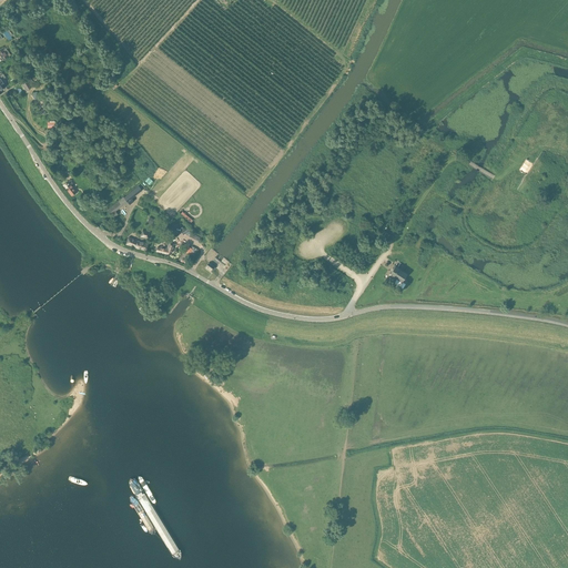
[(4,49),(0,51),(0,56),(3,60),(3,61),(10,57),(8,53),(4,49)]
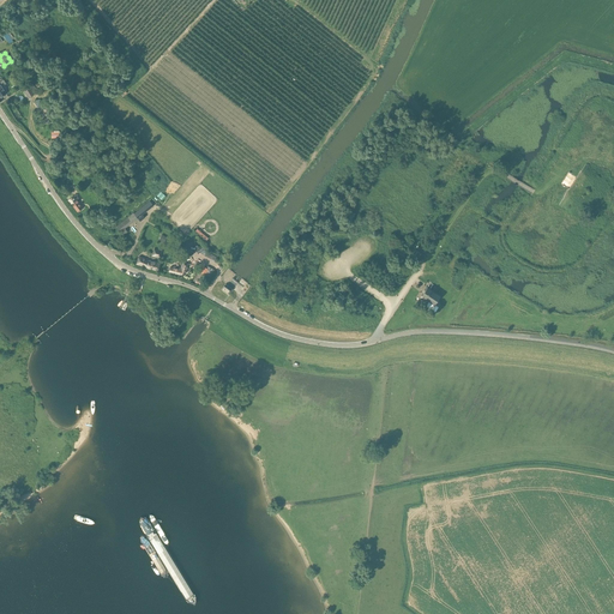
[(28,98),(35,94),(37,92),(32,84),(23,90),(28,98)]
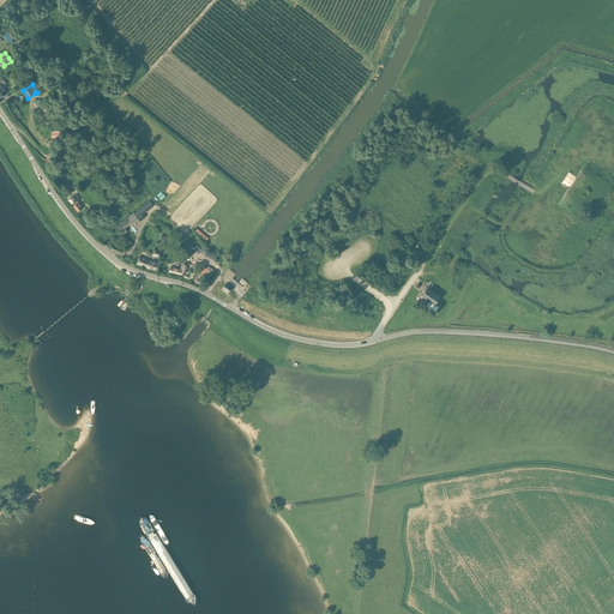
[(563,204),(566,198),(584,168),(588,162),(587,162),(582,169),(578,175),(573,173),(573,172),(571,172),(571,173),(578,176),(571,188),(564,184),(564,185),(565,186),(566,186),(570,188),(565,196),(566,196),(561,203),(563,204)]
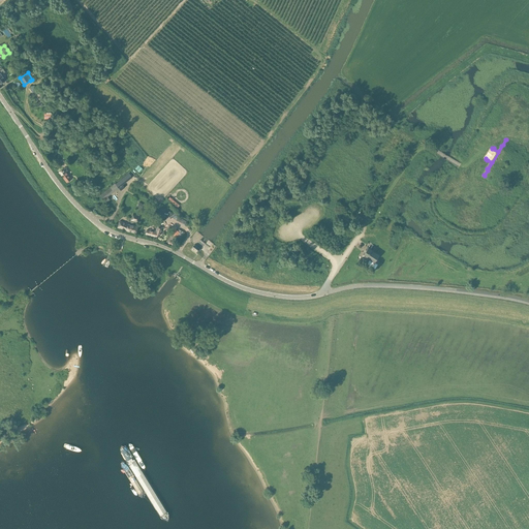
[(509,149),(503,145),(488,170),(494,175),(509,149)]
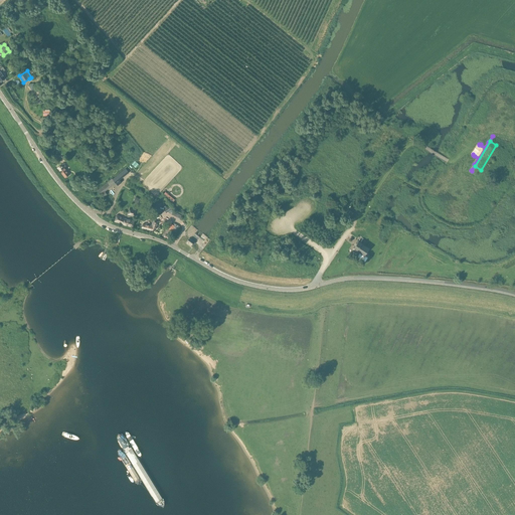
[(51,151),(56,147),(52,142),(47,146),(51,151)]
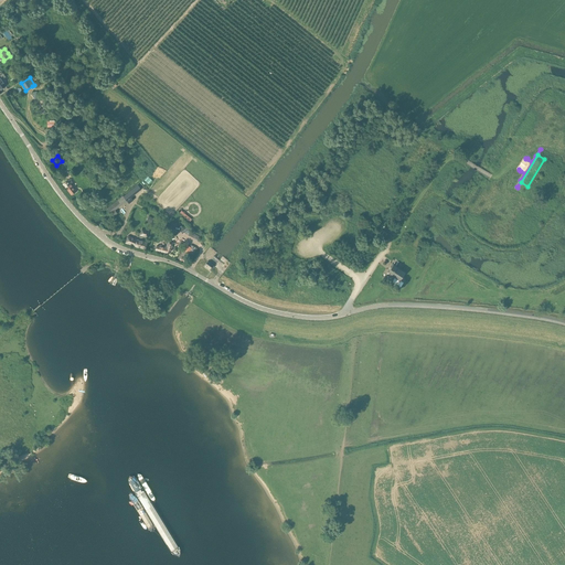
[(63,184),(72,195),(76,192),(72,185),(74,184),(71,180),(72,180),(71,179),(68,181),(63,184)]
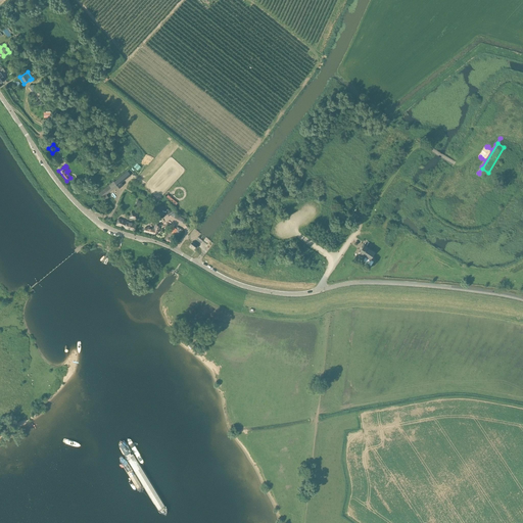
[(127,179),(132,175),(128,170),(123,175),(127,179)]
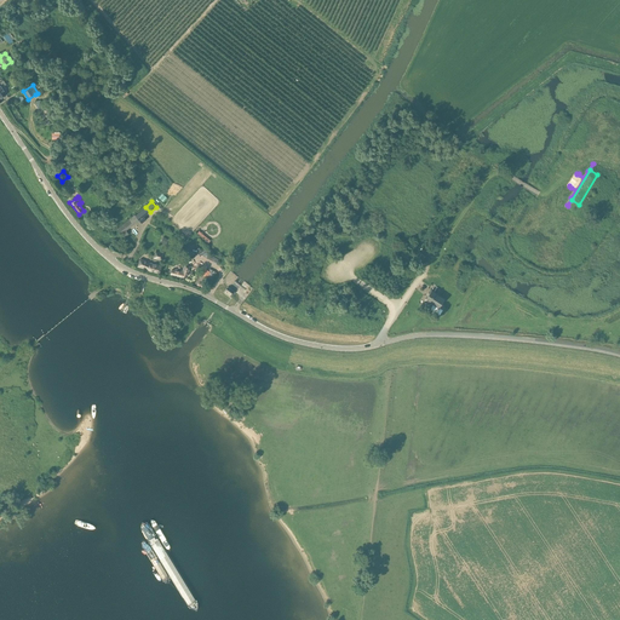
[(126,230),(139,220),(135,214),(116,229),(124,237),(128,234),(126,230)]
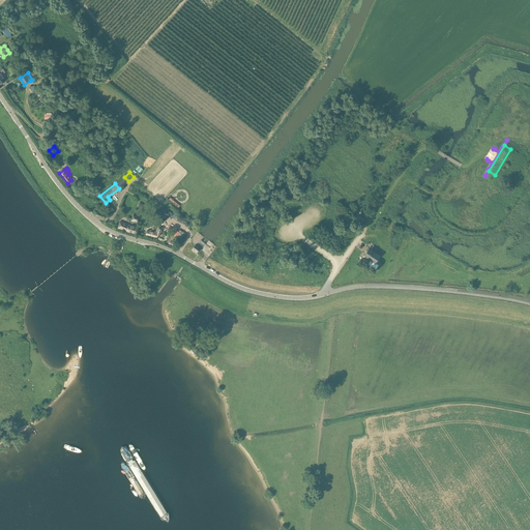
[(180,205),(170,198),(169,200),(178,207),(180,205)]
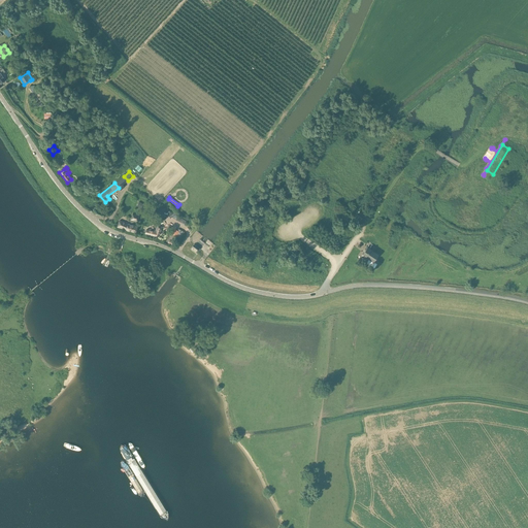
[(158,224),(169,216),(171,219),(176,215),(173,211),(171,213),(166,207),(159,212),(154,217),(158,224)]
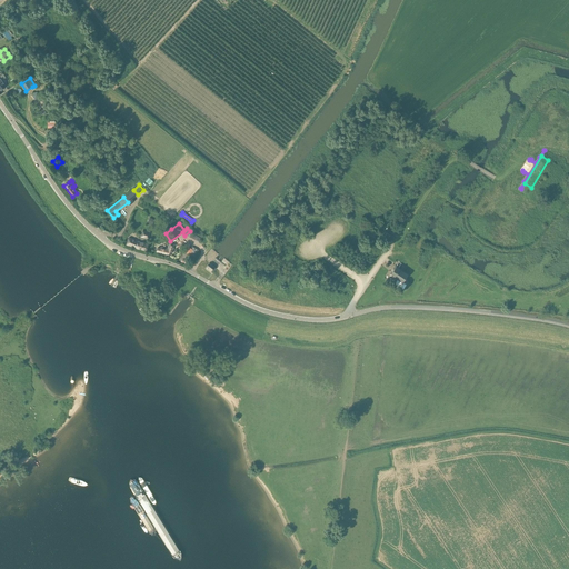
[(145,239),(147,240),(147,238),(149,239),(151,232),(142,230),(140,242),(138,241),(128,238),(126,245),(136,248),(147,251),(148,245),(143,243),(145,239)]
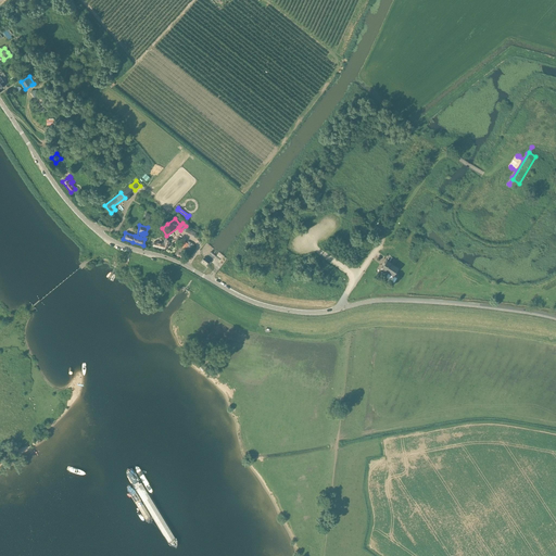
[(187,228),(186,226),(180,230),(185,234),(193,238),(196,232),(187,228)]
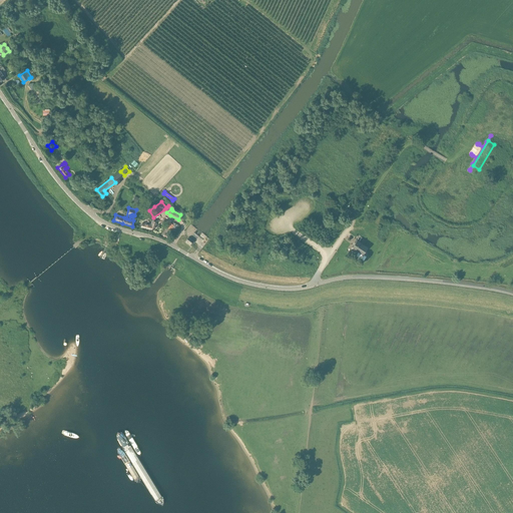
[(141,227),(152,230),(152,228),(154,228),(155,226),(156,227),(158,220),(153,218),(151,224),(148,223),(147,224),(142,223),(141,227)]
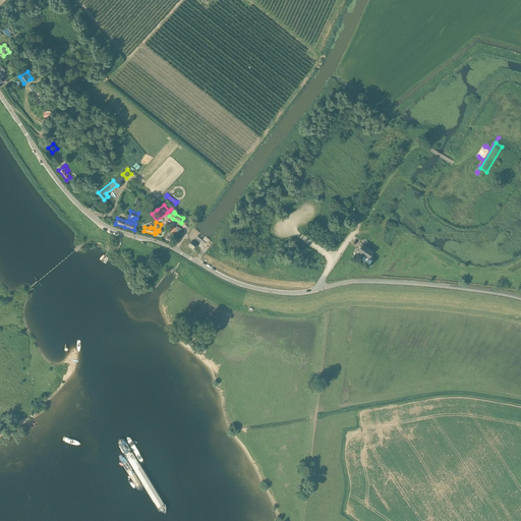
[(173,233),(177,235),(180,231),(180,232),(182,229),(176,226),(175,228),(176,229),(173,233)]
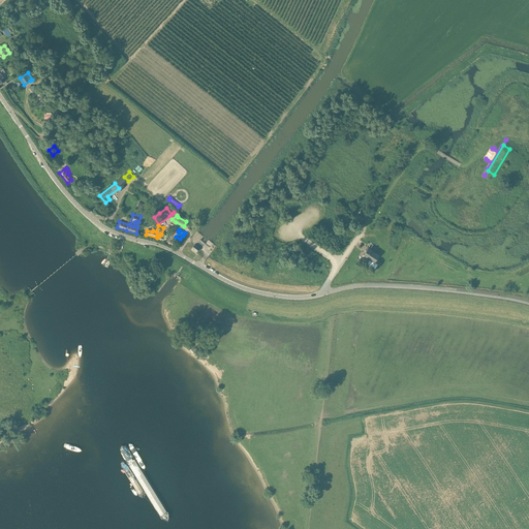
[(370,240),(364,249),(378,257),(383,248),(370,240)]
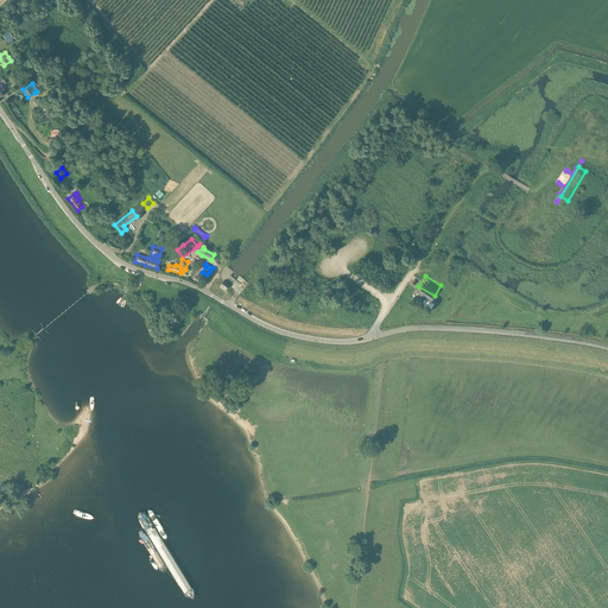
[(226,291),(227,291),(230,287),(223,282),(220,286),(226,291)]
